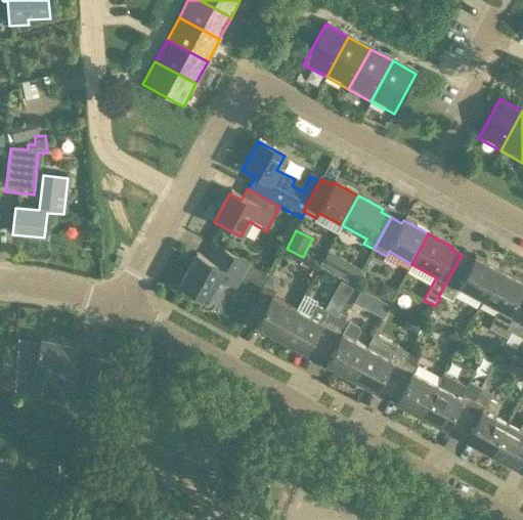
[(216,282),(235,293),(250,266),(221,251),(213,265),(194,255),(178,286),(210,303),(214,305),(219,304),(221,301),(223,296),(222,292),(218,288),(214,286),(216,282)]
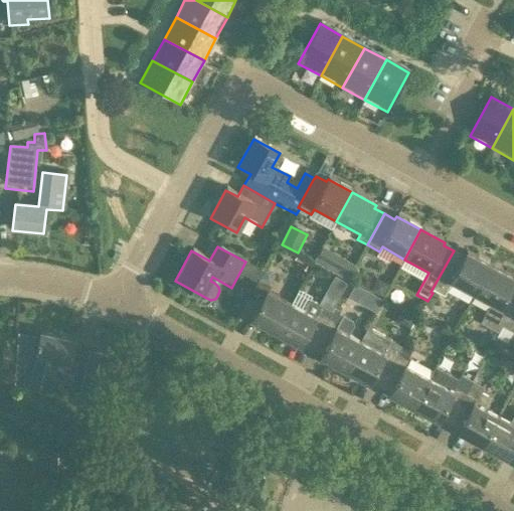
[(474,297),(490,267),(465,253),(464,257),(454,250),(431,292),(433,293),(444,299),(452,285),(474,297)]
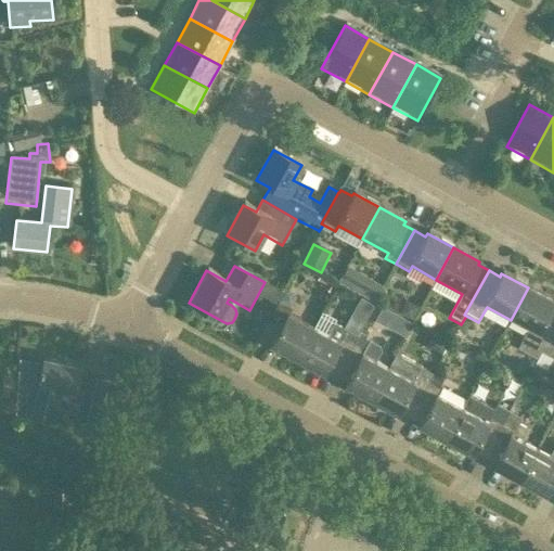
[(373,304),(381,292),(345,271),(337,284),(373,304)]
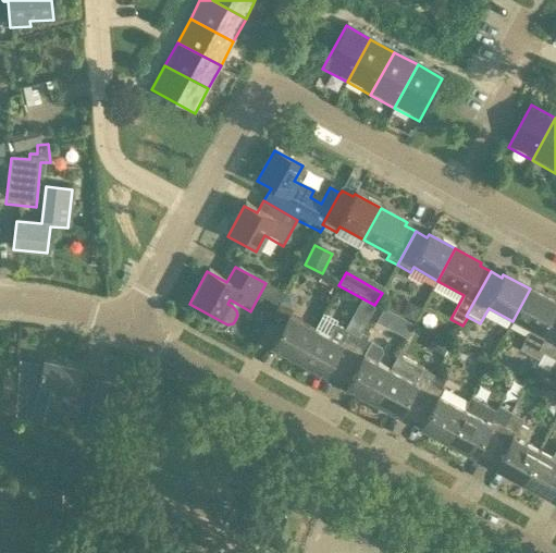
[(530,289),(513,321),(531,331),(519,353),(538,363),(555,328),(555,307),(554,306),(555,303),(530,289)]
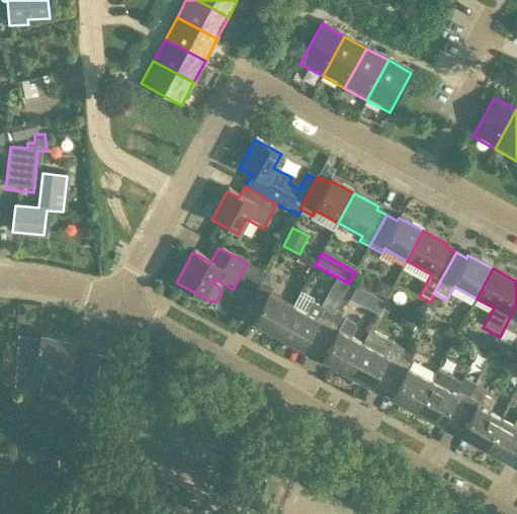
[(275,337),(291,308),(269,295),(272,290),(260,284),(243,316),(253,321),(251,324),(275,337)]
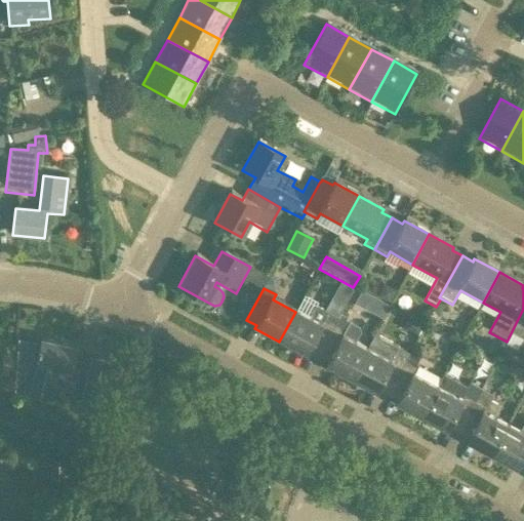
[(354,305),(381,319),(389,306),(361,291),(354,305)]
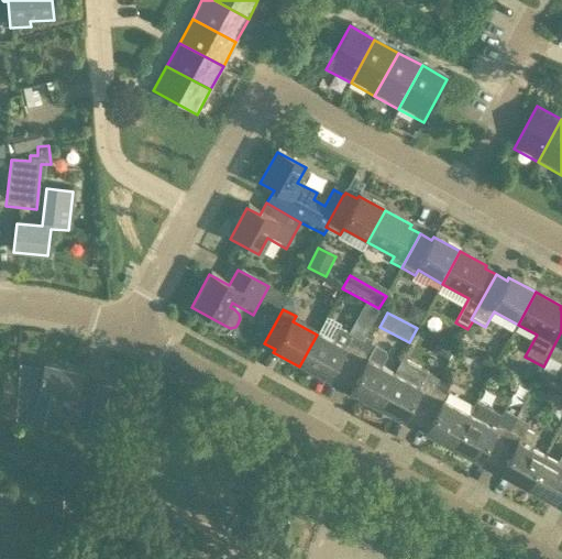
[(317,335),(299,366),(326,381),(327,379),(339,385),(361,343),(338,331),(332,342),(317,335)]
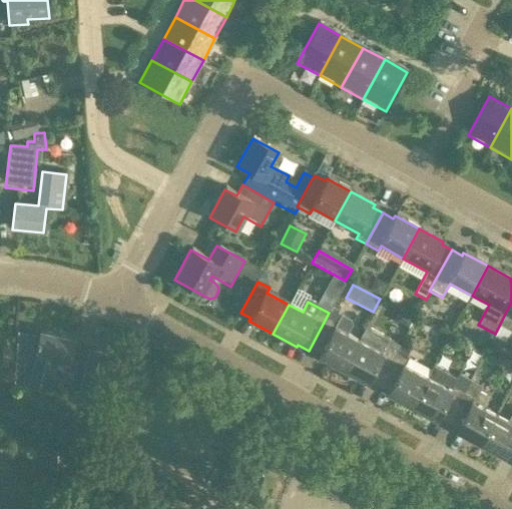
[(511,302),(495,334),(496,335),(500,329),(511,335),(511,302)]
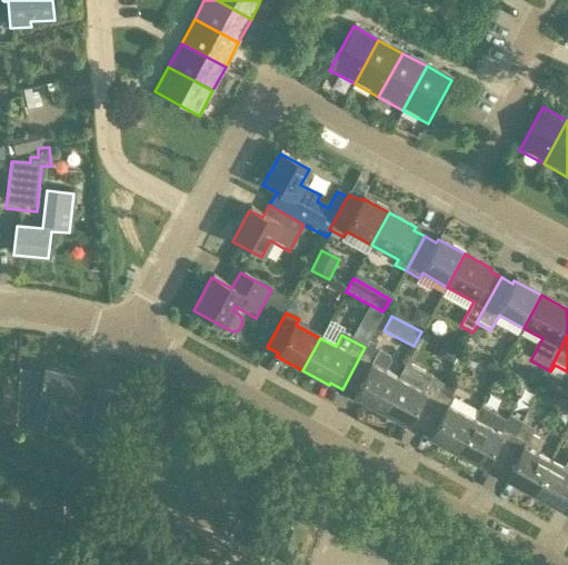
[(379,413),(397,379),(386,373),(390,364),(389,358),(375,350),(377,347),(368,343),(366,348),(365,347),(342,389),(352,395),(351,397),(379,413)]
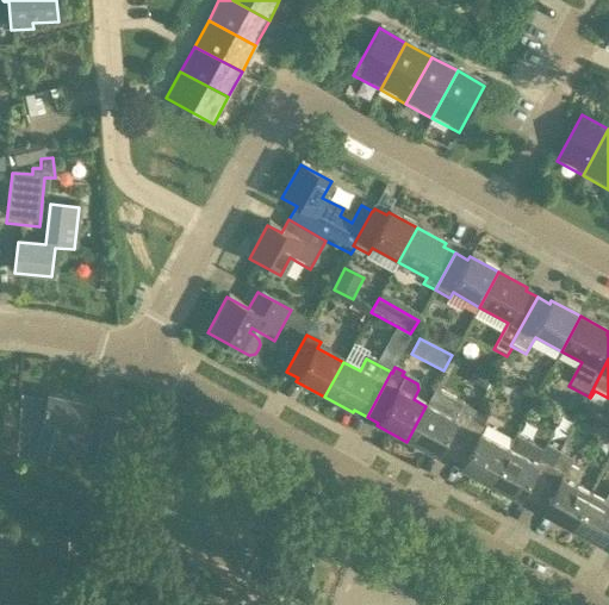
[(426,406),(406,442),(435,457),(436,455),(448,461),(468,423),(471,423),(476,415),(434,392),(427,406),(426,406)]
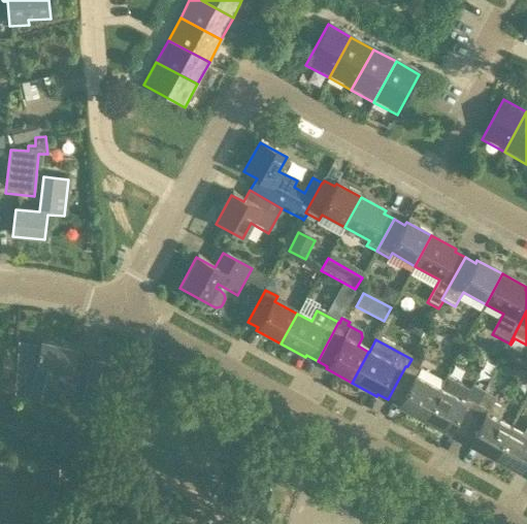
[(70,372),(75,352),(73,351),(75,347),(62,344),(61,348),(40,342),(38,353),(23,349),(24,346),(21,345),(15,390),(18,391),(20,384),(32,387),(31,391),(50,395),(53,382),(68,385),(71,372),(70,372)]
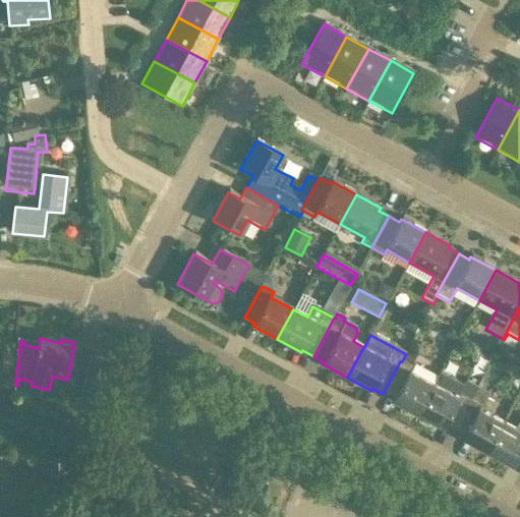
[(411,363),(416,356),(408,351),(404,359),(411,363)]
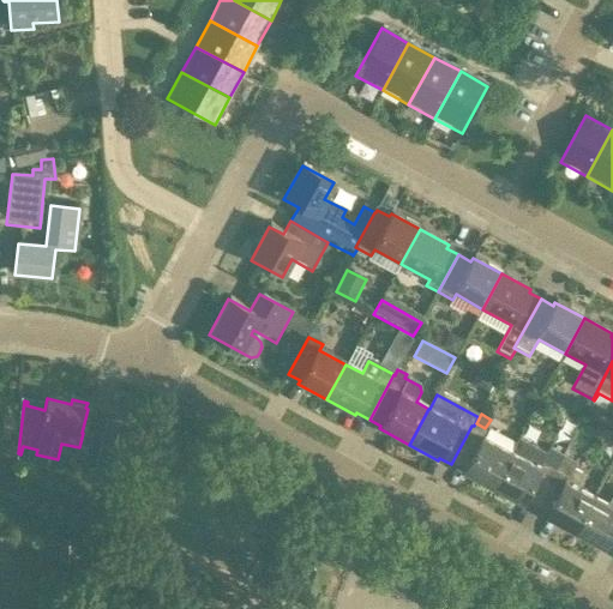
[(104,421),(96,458),(121,463),(130,427),(104,421)]
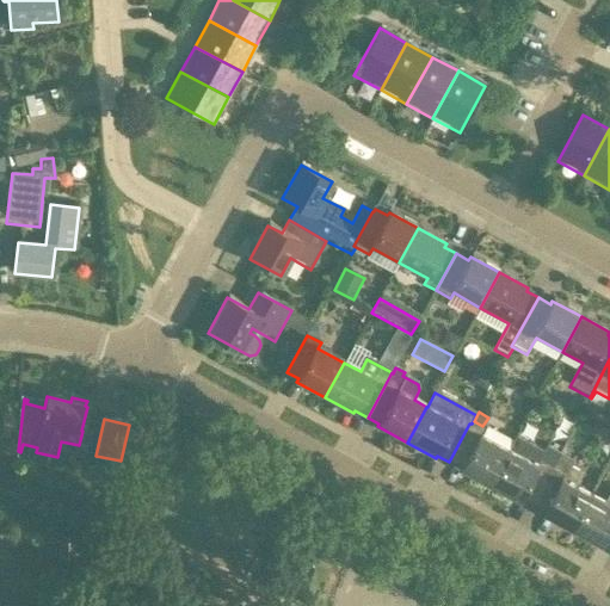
[(13,436),(14,424),(2,422),(2,434),(13,436)]
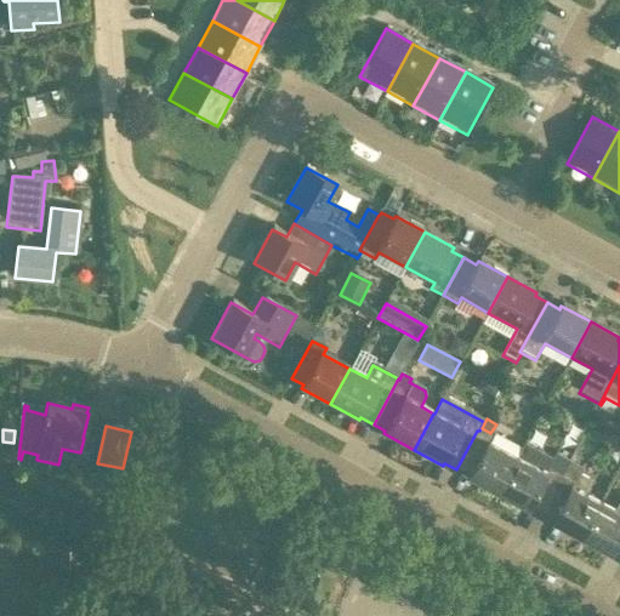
[(496,495),(516,458),(489,445),(493,439),(479,431),(477,431),(456,469),(468,475),(467,478),(496,495)]
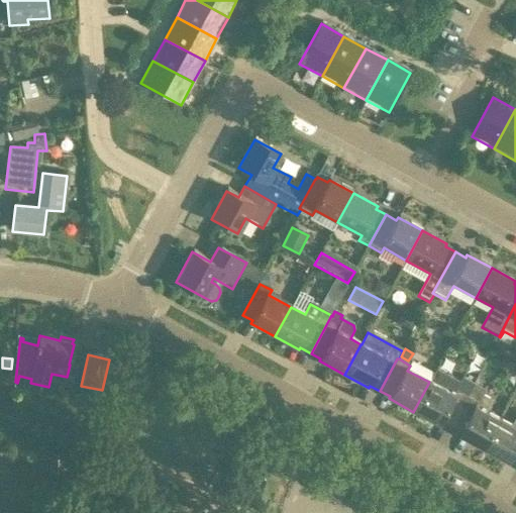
[(429,382),(413,412),(438,425),(439,423),(448,428),(472,385),(462,380),(459,384),(436,372),(430,383),(429,382)]
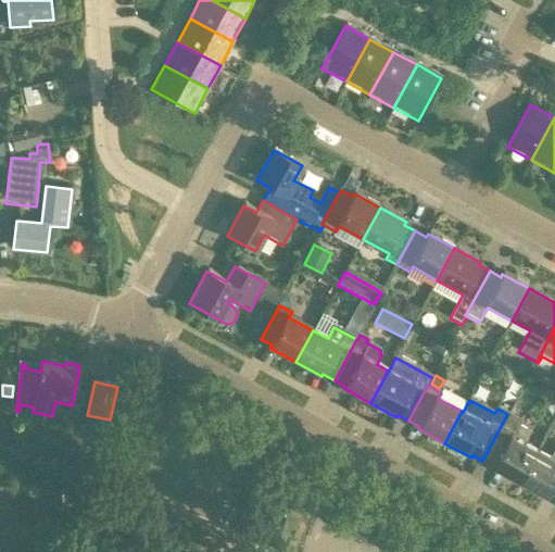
[(518,484),(535,451),(522,444),(529,433),(519,427),(522,423),(507,414),(482,461),(494,467),(493,469),(518,484)]
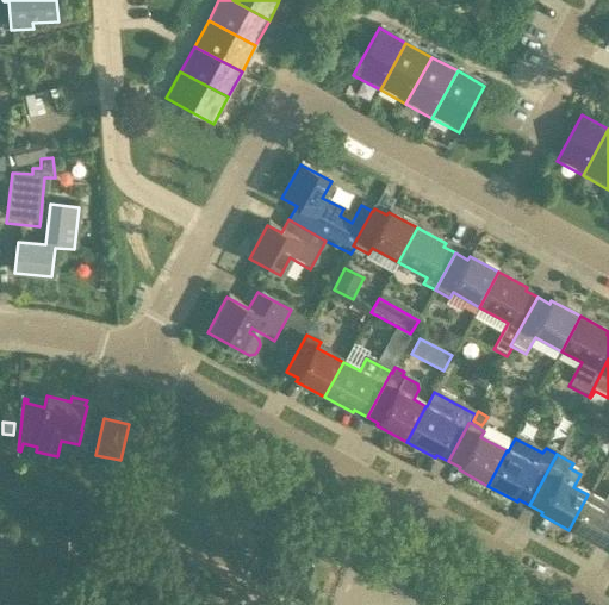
[(588,494),(569,530),(600,546),(601,543),(608,548),(608,493),(604,503),(588,494)]
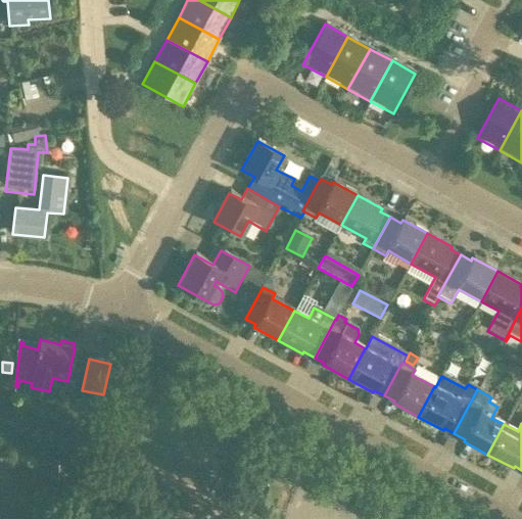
[(6,462),(15,462),(15,453),(6,453),(6,462)]
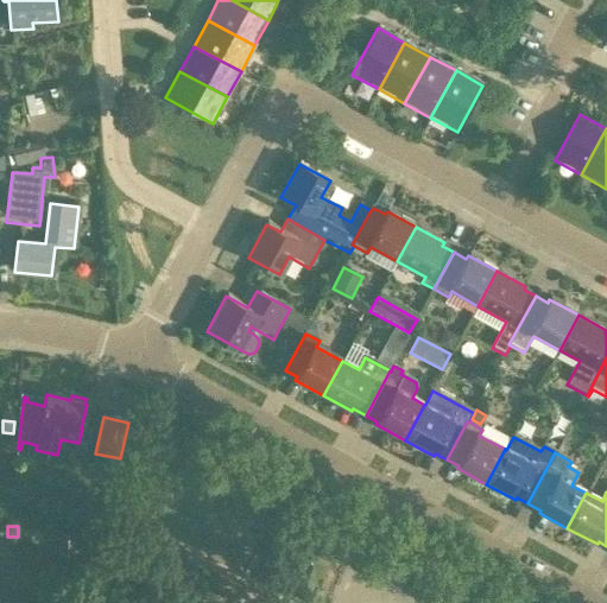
[(54,569),(84,570),(84,535),(55,534),(54,569)]
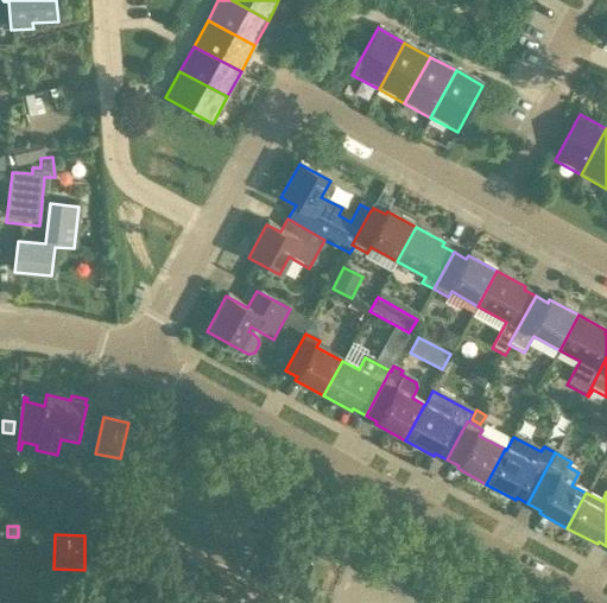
[(75,602),(75,592),(46,592),(46,602),(75,602)]
